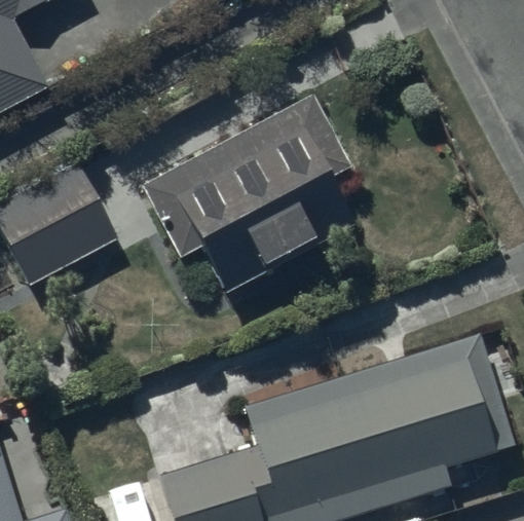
[(0,0),(0,112),(51,86),(15,16),(46,0),(0,0)]
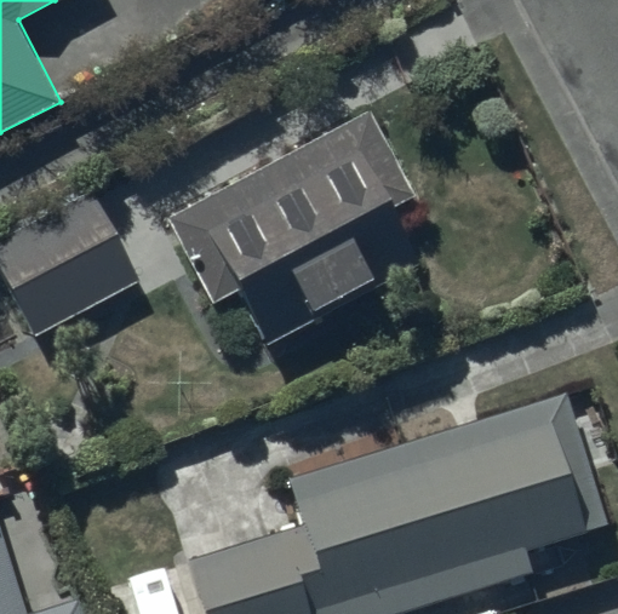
[(415,196),(370,113),(167,222),(212,304),(240,290),(269,344),(422,262),(393,207),(415,196)]
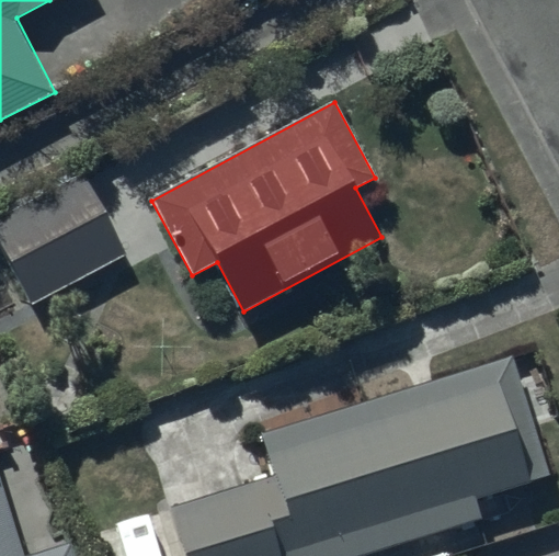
[(127,252),(84,169),(0,211),(0,240),(30,301),(127,252)]
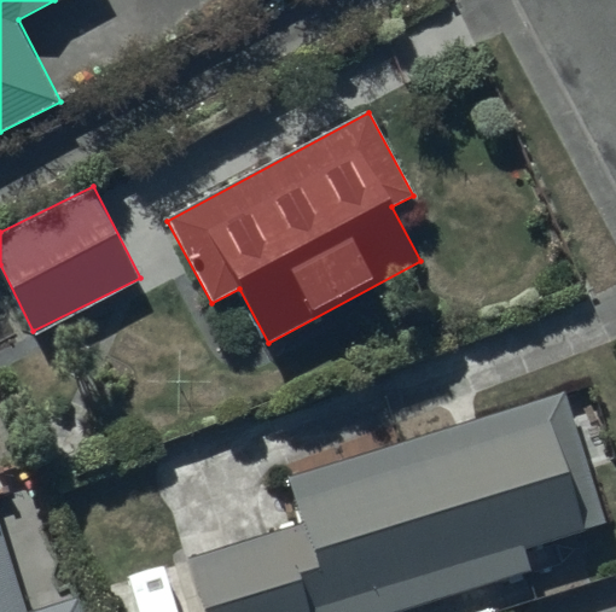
[(606,523),(564,391),(288,481),(301,522),(187,558),(204,611),(404,611),(532,571),(524,549),(606,523)]
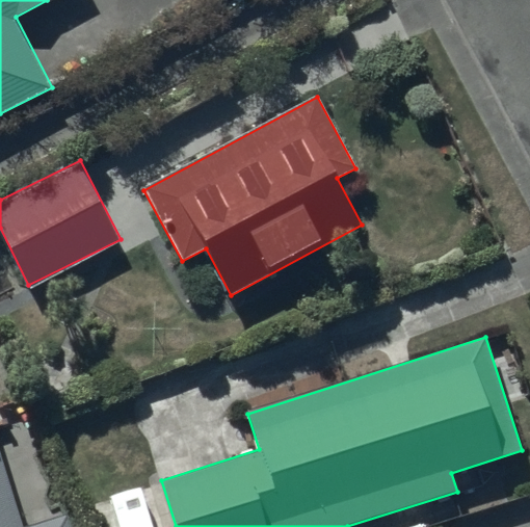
[(0,440),(0,526),(73,526),(70,512),(26,526),(0,440)]
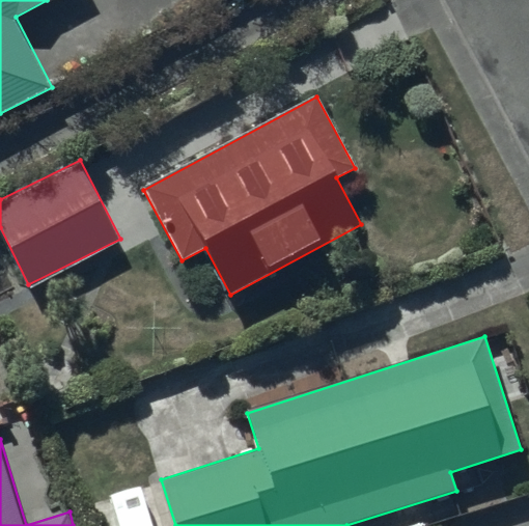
All buildings are outlined.
